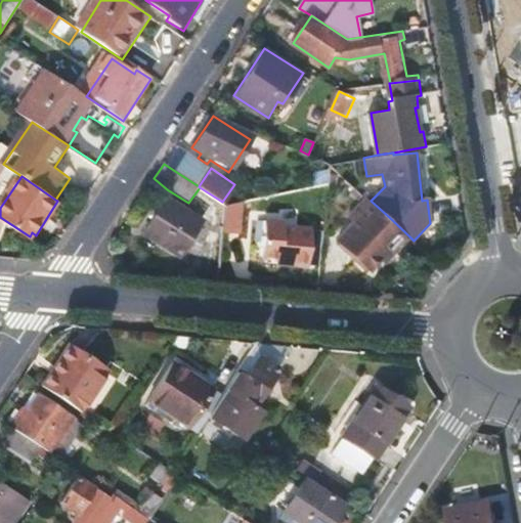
[(163,194),(140,229),(179,256),(202,221),(184,209),(163,194)]
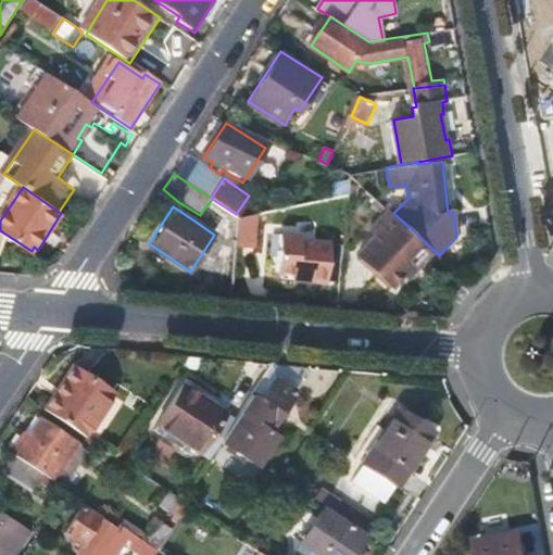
[(379,236),(360,256),(393,288),(405,275),(413,266),(417,269),(435,251),(413,230),(393,213),(391,211),(373,230),(379,236)]
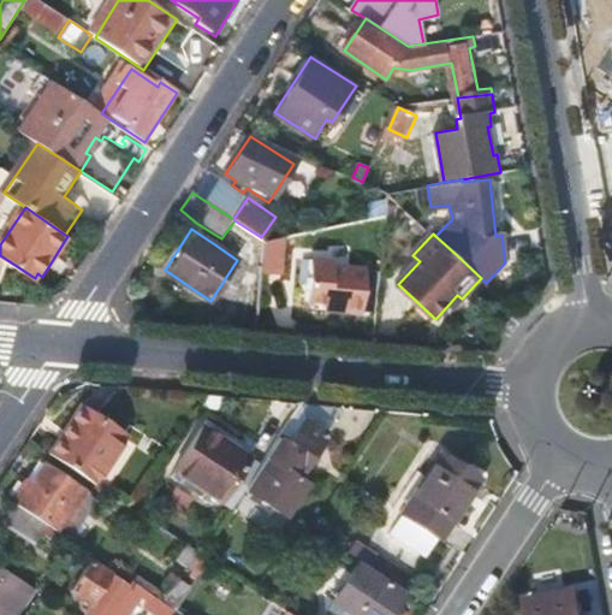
[(265,240),(262,271),(280,272),(285,236),(265,240)]
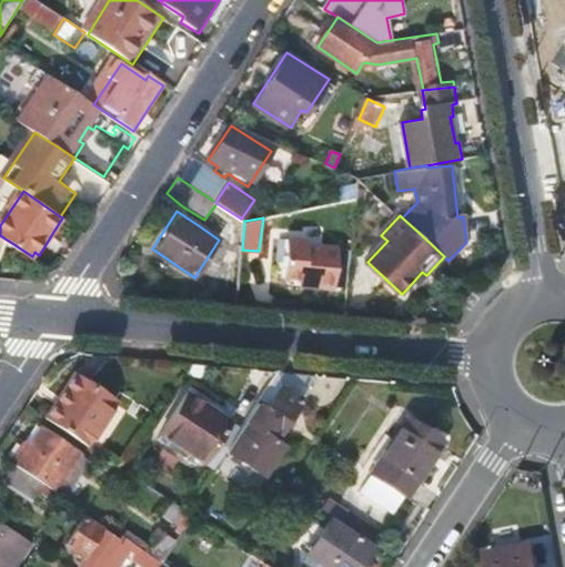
[(281,263),(279,279),(312,281),(312,286),(332,287),(336,249),(305,245),(304,241),(284,240),(281,263)]
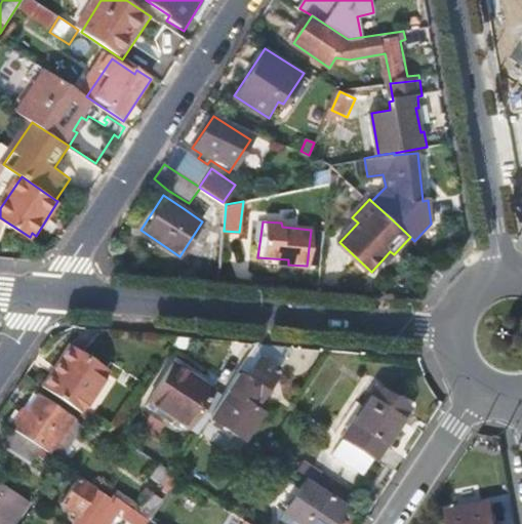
[(394,254),(390,251),(383,259),(387,264),(394,254)]
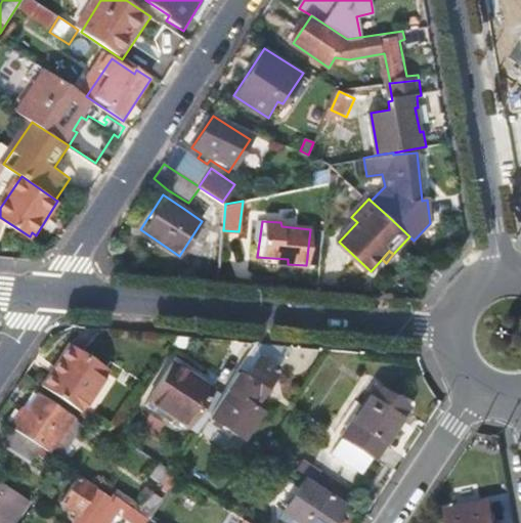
[(71,346),(44,387),(84,412),(111,371),(71,346)]
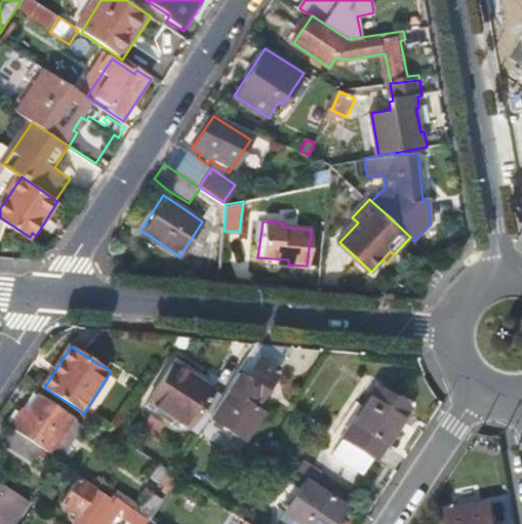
[(280,368),(262,356),(248,376),(239,371),(233,380),(223,396),(210,415),(246,438),(265,410),(255,405),(280,368)]
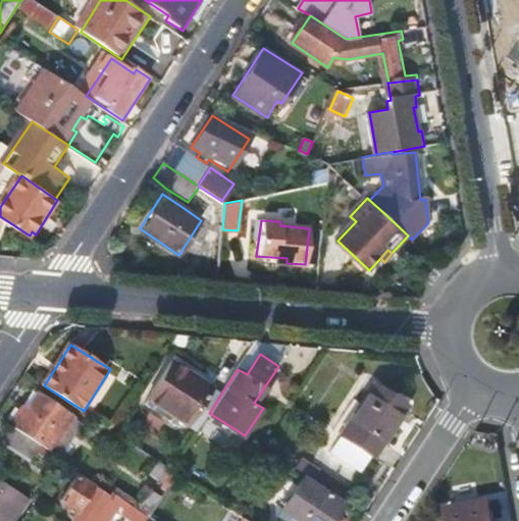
[(173,362),(198,377),(202,370),(177,355),(173,362)]
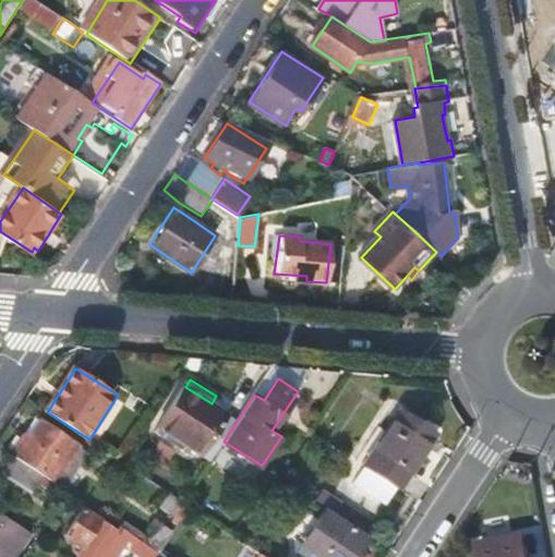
[(185,387),(159,426),(202,453),(228,414),(212,403),(185,387)]
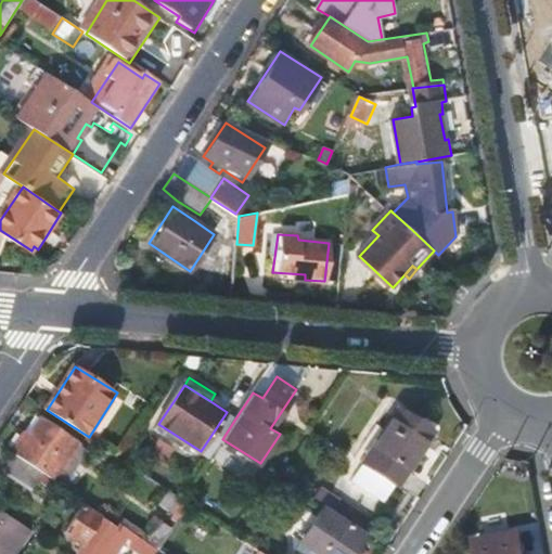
[(360,466),(396,488),(432,433),(396,410),(360,466)]
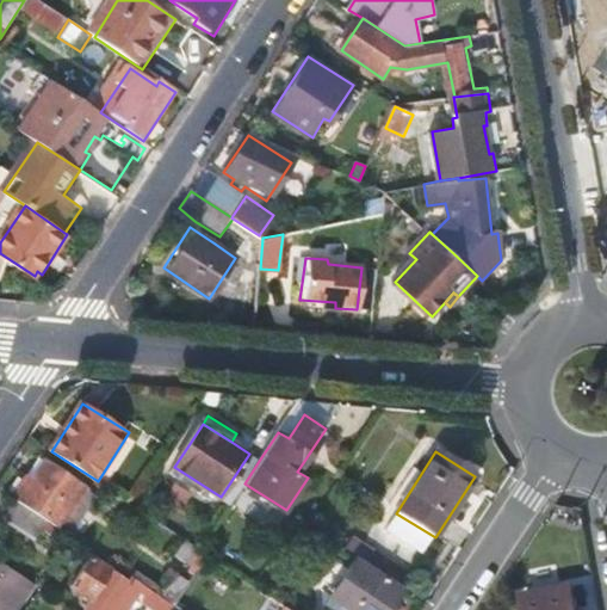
[(25,476),(12,495),(17,498),(47,518),(57,527),(85,486),(44,461),(30,480),(25,476)]
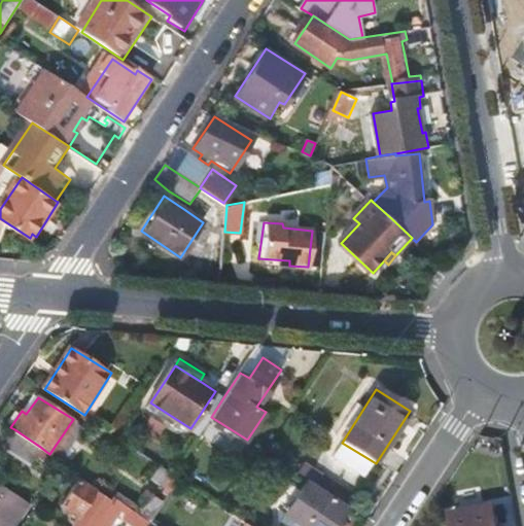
[(3,448),(29,464),(40,447),(14,429),(3,448)]
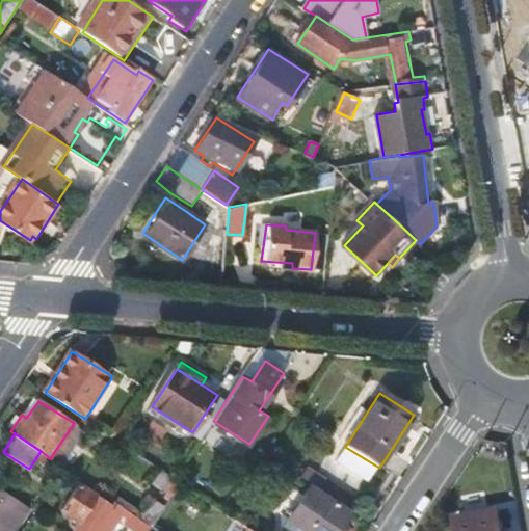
[(155,483),(167,493),(165,497),(168,499),(181,481),(175,478),(163,470),(155,483)]
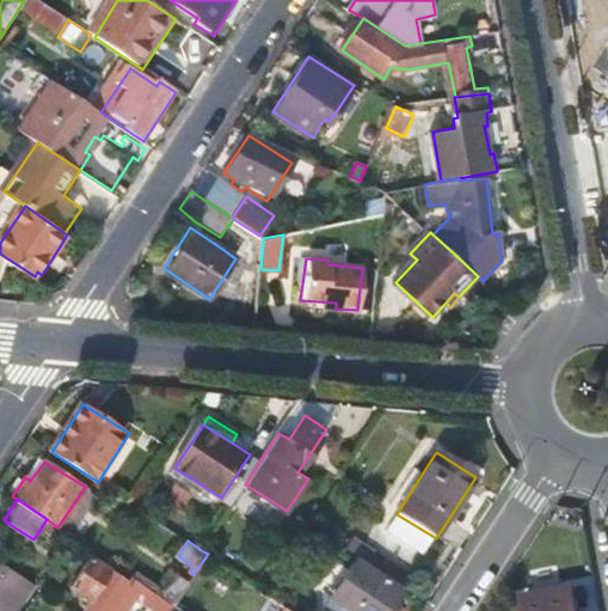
[(92,554),(72,585),(93,599),(85,610),(86,610),(108,610),(124,586),(148,602),(145,606),(152,610),(170,610),(174,604),(123,570),(122,574),(92,554)]
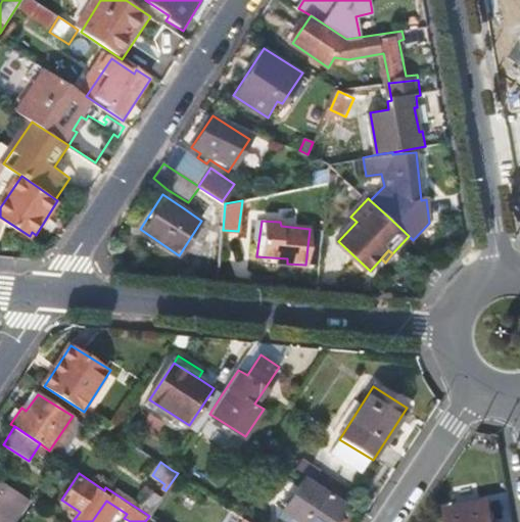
[(306,476),(283,513),(297,521),(332,521),(346,503),(306,476)]
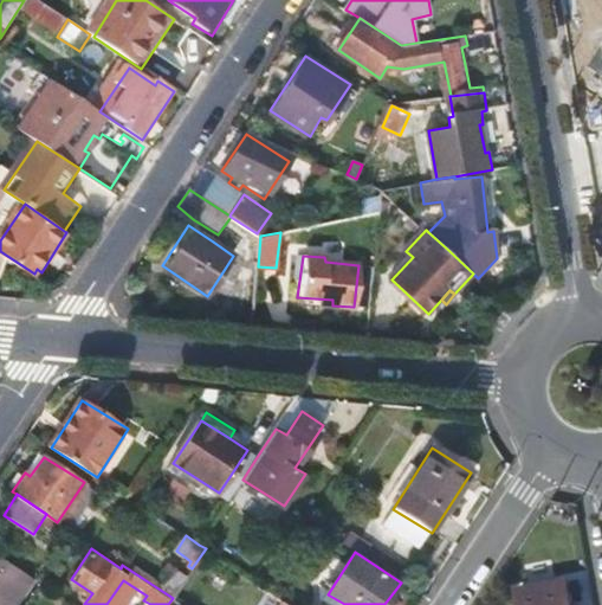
[(0,555),(0,604),(17,604),(36,579),(0,555)]
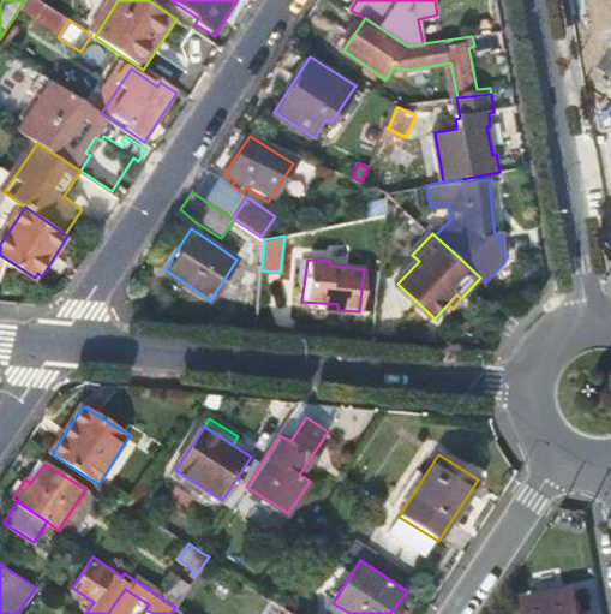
[(528,602),(529,613),(579,613),(576,595),(528,602)]
